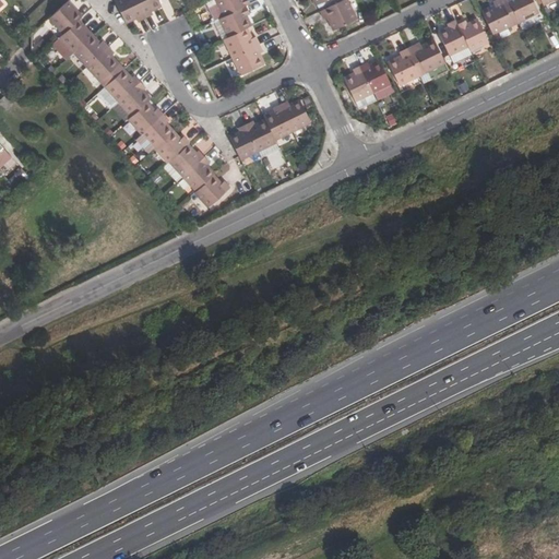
[(135,0),(118,0),(115,2),(125,22),(135,18),(138,22),(144,19),(135,0)]
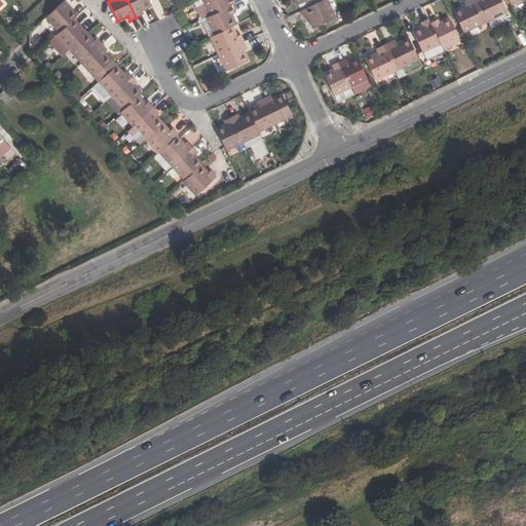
[(141,9),(151,5),(148,0),(127,0),(136,17),(144,14),(141,9)]
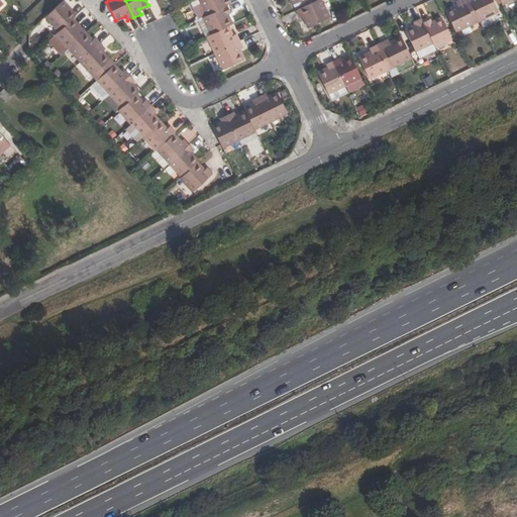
[(196,0),(194,1),(202,17),(203,16),(207,14),(200,0),(196,0)]
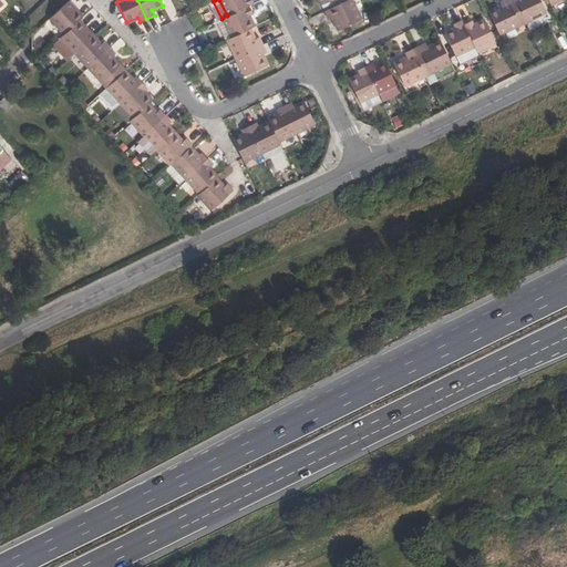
[(219,0),(227,16),(249,6),(254,3),(251,0),(219,0)]
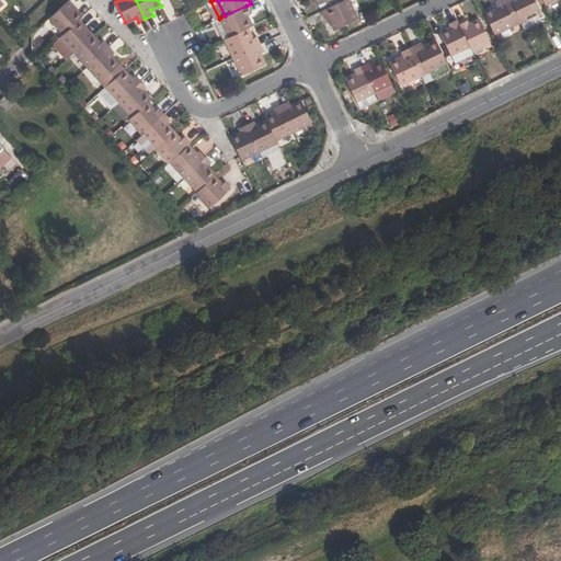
[(356,20),(345,0),(344,0),(320,12),(324,21),(329,18),(334,31),(356,20)]
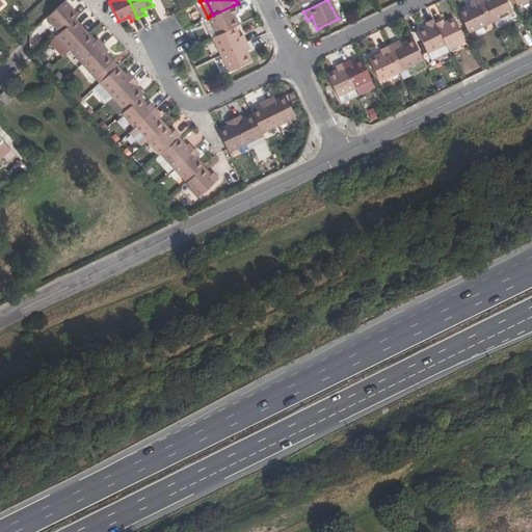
[(487,23),(476,0),(474,0),(469,3),(471,6),(458,12),(468,32),(487,23)]
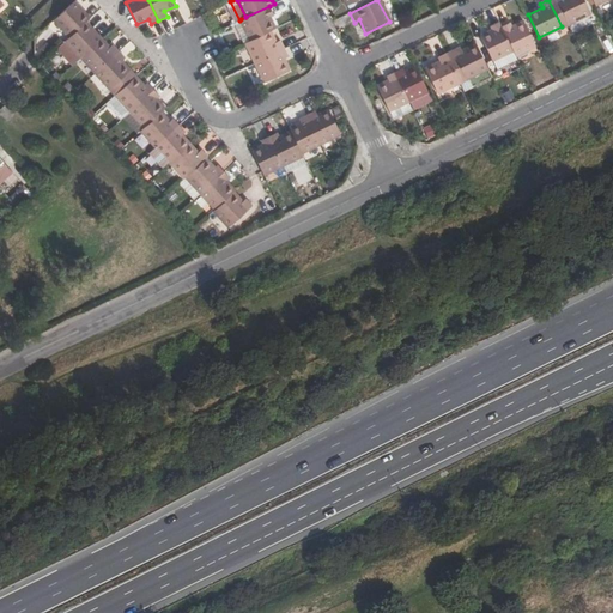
[(548,0),(562,26),(566,24),(554,0),(548,0)]
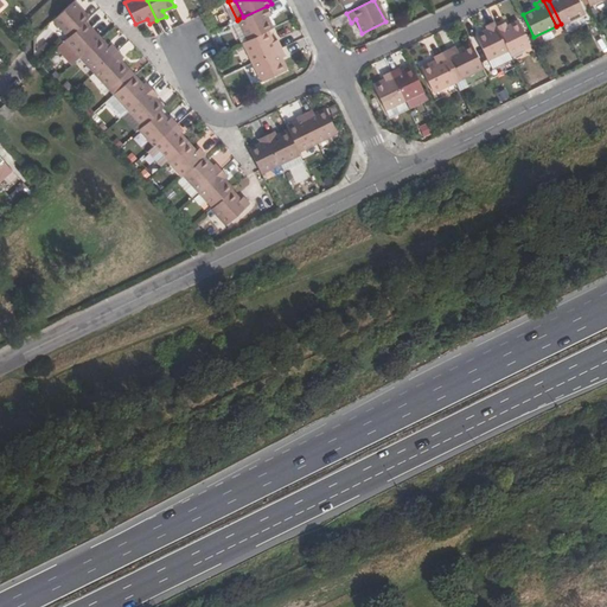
[(549,0),(561,24),(583,13),(577,0),(549,0)]
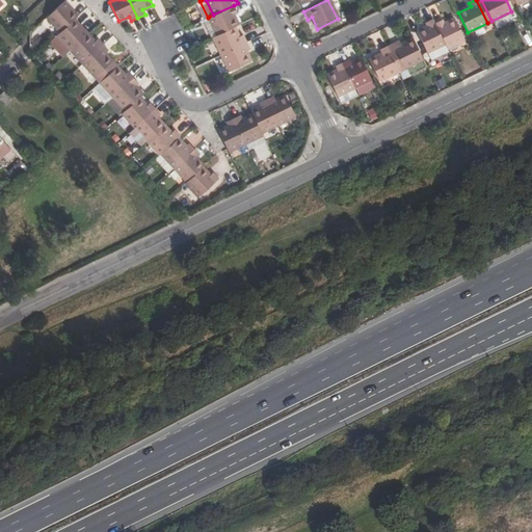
[(77,16),(63,1),(47,16),(60,31),(74,19),(77,16)]
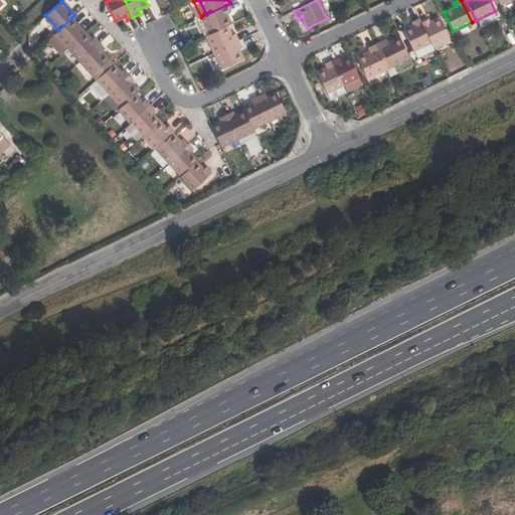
[(229,12),(226,5),(206,14),(202,16),(210,33),(226,25),(230,24),(225,14),(229,12)]
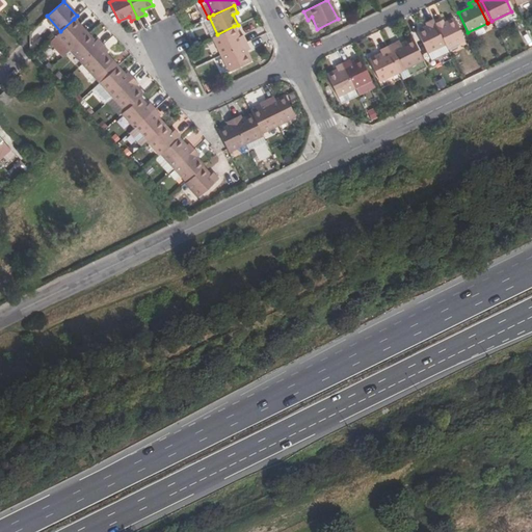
[(204,20),(212,36),(213,36),(217,34),(209,17),(208,18),(204,20)]
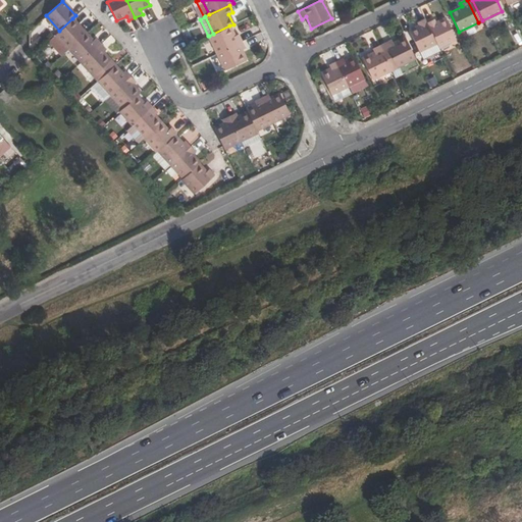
[(85,34),(72,18),(59,31),(56,34),(53,37),(65,51),(69,48),(85,34)]
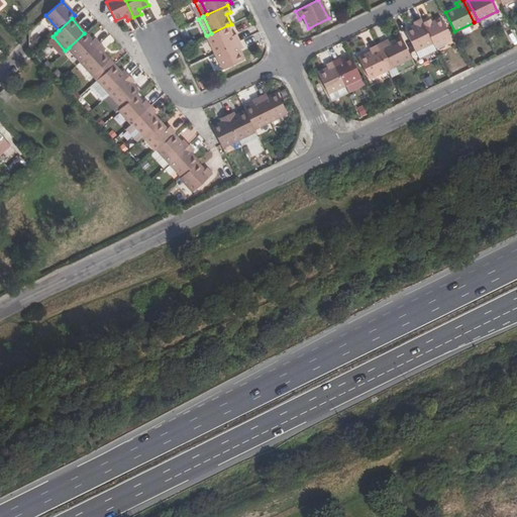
[(430,19),(422,23),(432,43),(433,46),(451,38),(441,18),(432,22),(430,19)]
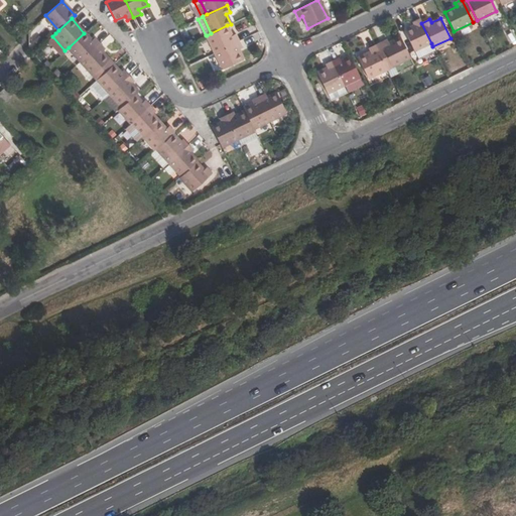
[(415,51),(431,43),(421,23),(419,19),(412,22),(414,26),(404,30),(415,51)]
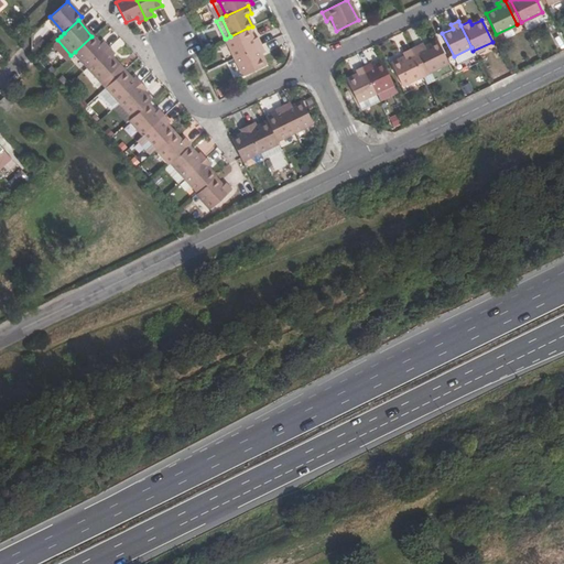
[(104,25),(96,34),(108,45),(116,35),(104,25)]
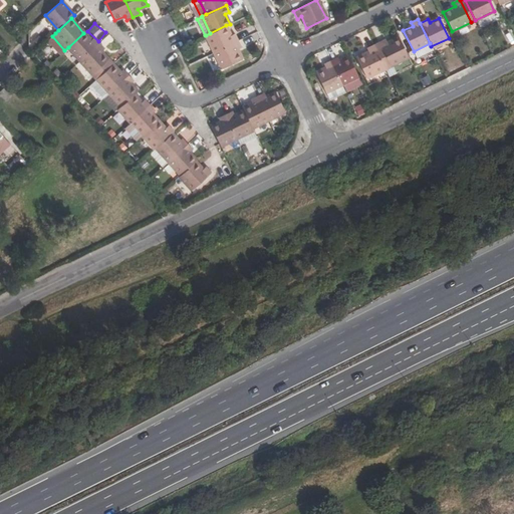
[(231,35),(226,25),(210,33),(206,35),(214,52),(238,40),(234,34),(231,35)]
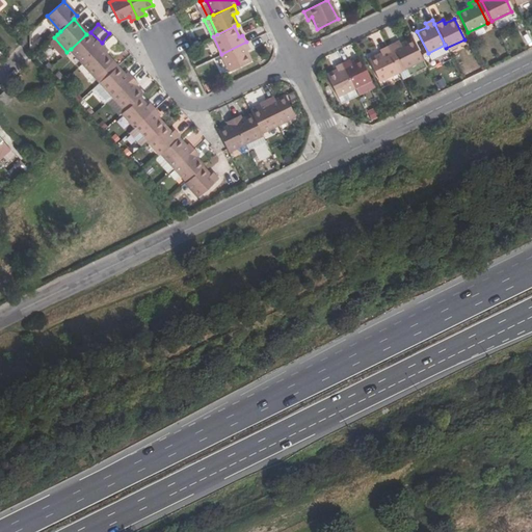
[(95,43),(86,34),(71,49),(83,62),(103,45),(98,40),(95,43)]
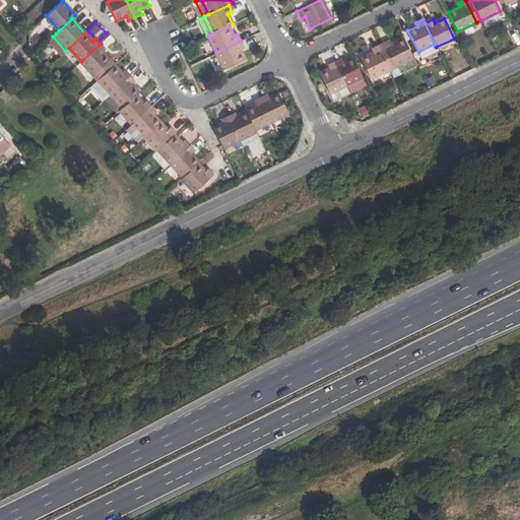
[(383,44),(394,67),(413,58),(403,38),(391,43),(390,40),(383,44)]
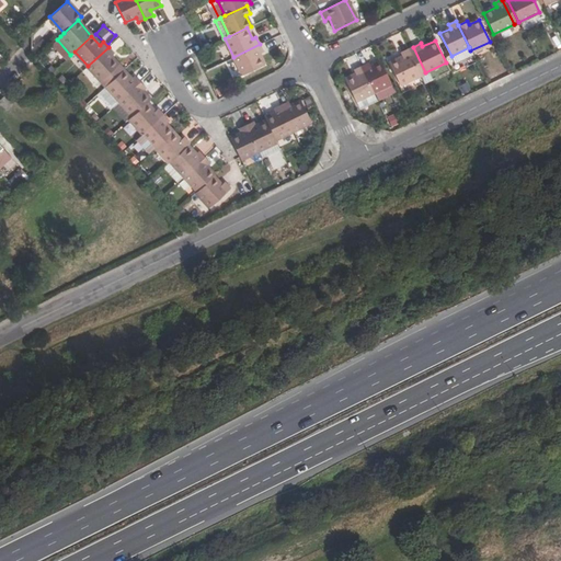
[(263,52),(260,44),(233,57),(242,75),(264,65),(259,54),(263,52)]
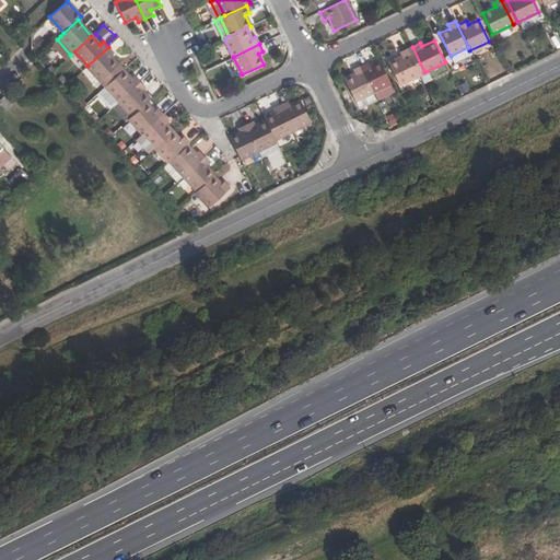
[(115,54),(108,47),(88,66),(105,85),(123,70),(111,57),(115,54)]
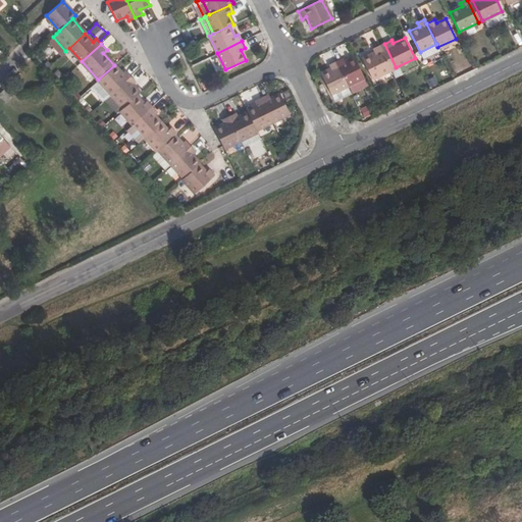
[(392,69),(396,67),(384,44),(379,46),(392,69)]
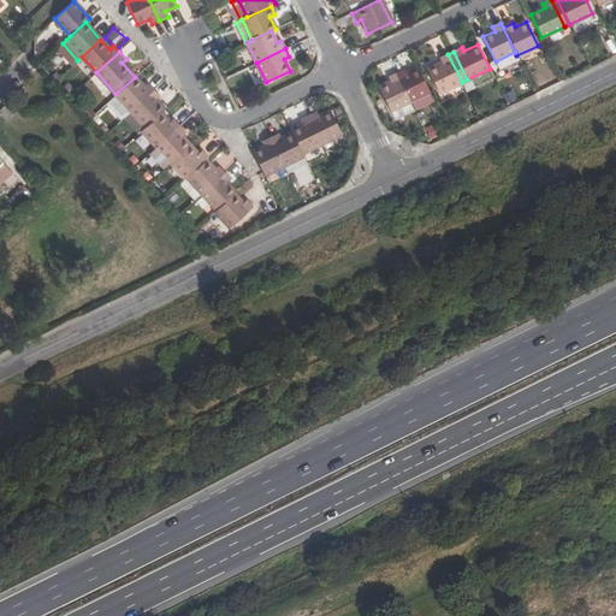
[(438,94),(462,82),(448,54),(439,58),(442,63),(427,70),(438,94)]
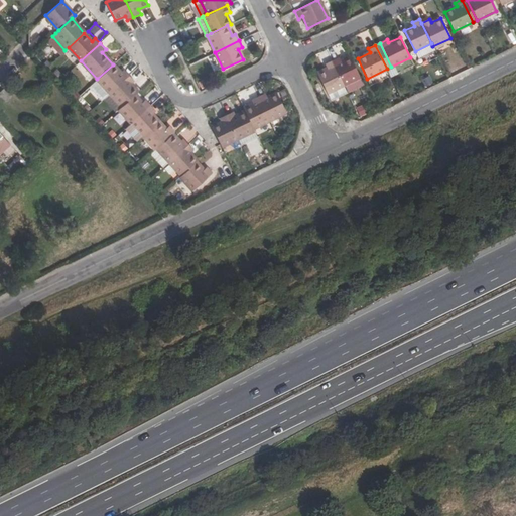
[(344,85),(360,77),(350,56),(341,60),(339,57),(333,60),(344,85)]
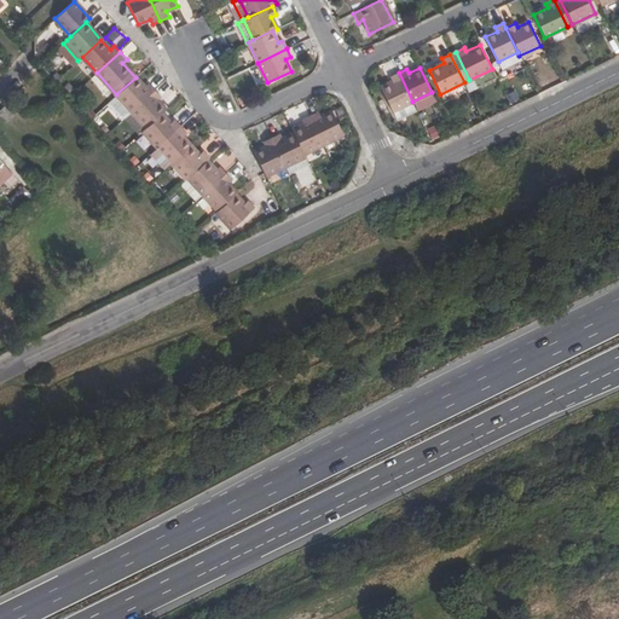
[(393,111),(412,102),(399,73),(389,77),(392,81),(381,87),(393,111)]
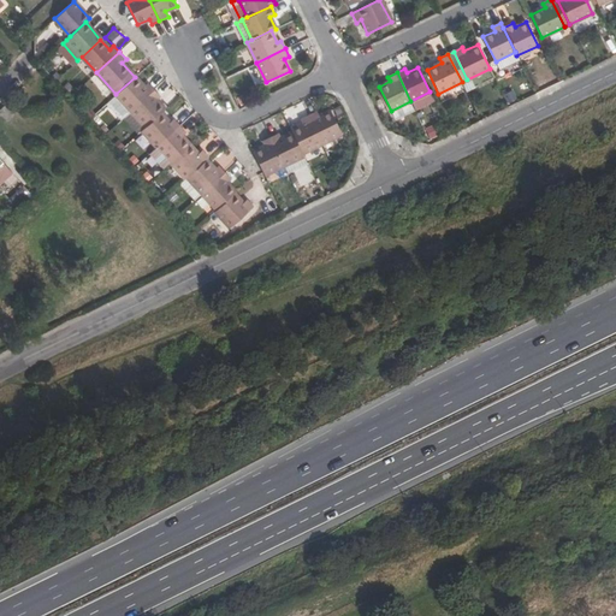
[(143,88),(135,77),(116,94),(131,111),(154,90),(148,83),(143,88)]
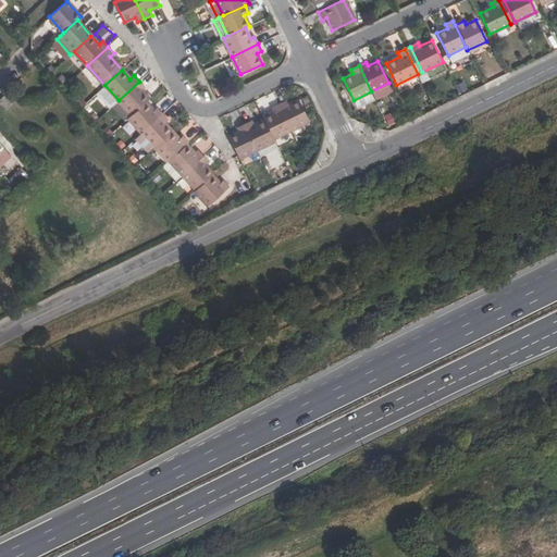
[(145,87),(139,82),(119,100),(132,114),(145,102),(149,99),(141,90),(145,87)]
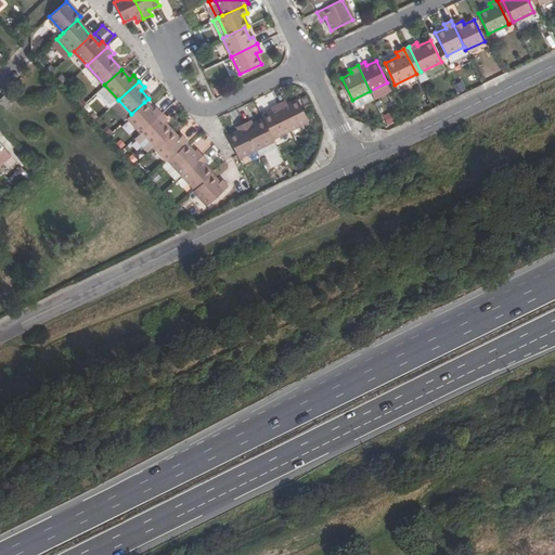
[(453,85),(456,93),(465,90),(462,81),(453,85)]
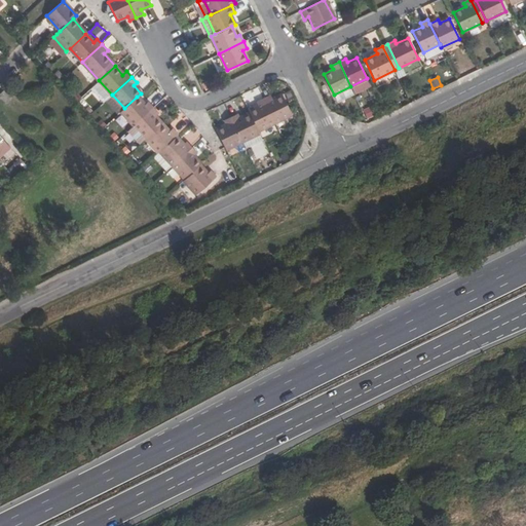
[(211,79),(201,84),(205,91),(215,87),(211,79)]
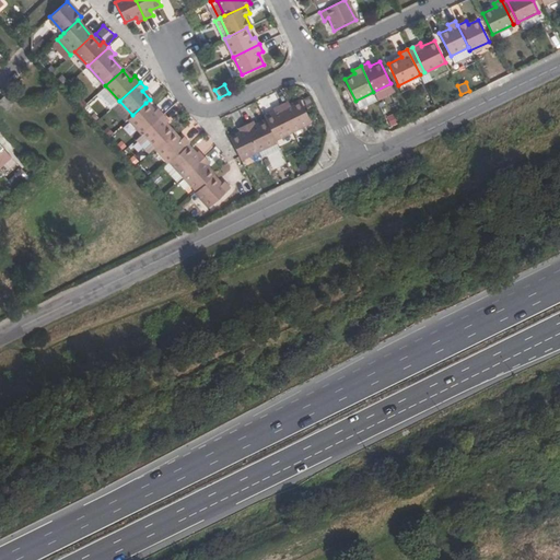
[(100,91),(114,105),(119,101),(105,85),(100,91)]
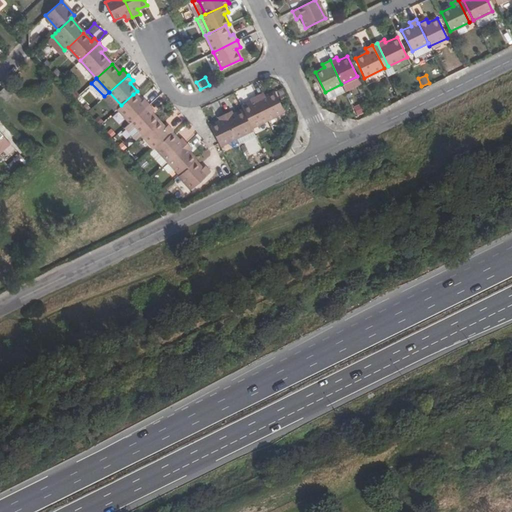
[(0,94),(5,100),(11,95),(4,87),(0,91),(0,94)]
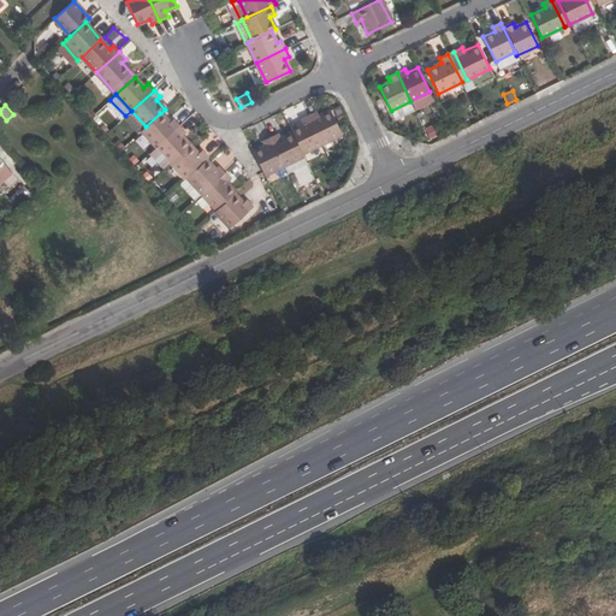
[(318,112),(309,117),(321,143),(342,134),(331,112),(320,117),(318,112)]
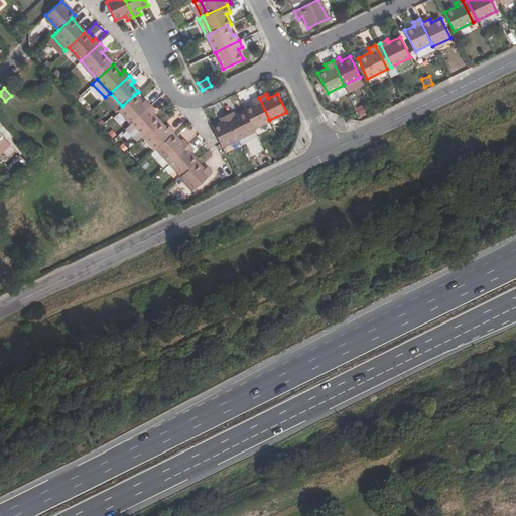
[(141,103),(134,95),(122,106),(118,110),(130,123),(149,105),(144,100),(141,103)]
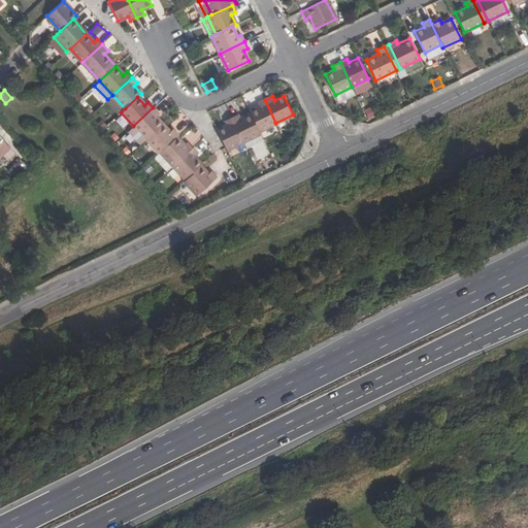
[(259,131),(275,123),(265,100),(258,103),(260,106),(250,111),(251,114),(259,131)]
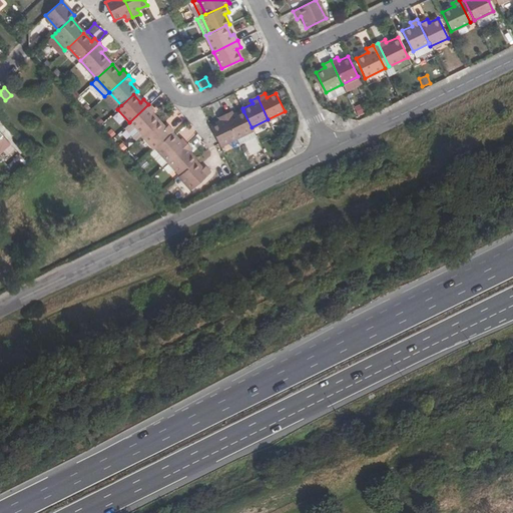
[(154,111),(148,104),(129,122),(130,122),(128,124),(133,129),(133,132),(137,138),(141,134),(141,135),(158,120),(151,113),(154,111)]
